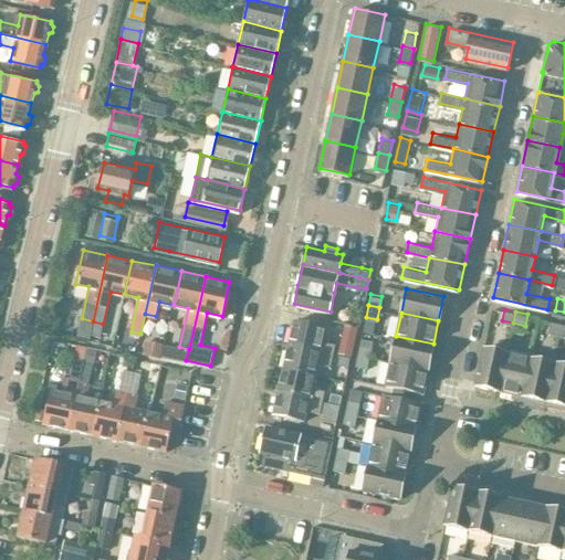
[(322,339),(325,325),(294,317),(290,341),(320,349),(320,350),(334,354),(336,342),(322,339)]
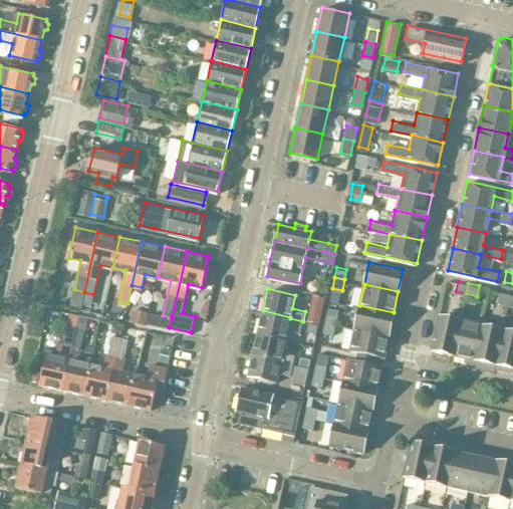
[(508,303),(511,292),(500,290),(498,301),(508,303)]
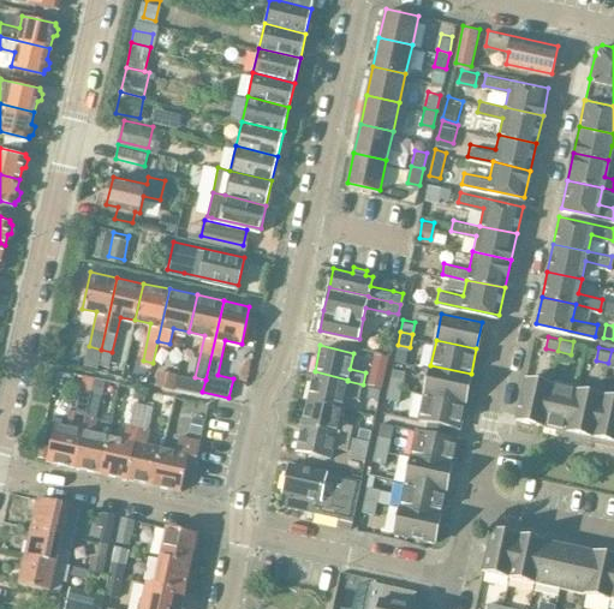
[(465,400),(471,374),(430,365),(424,390),(465,400)]
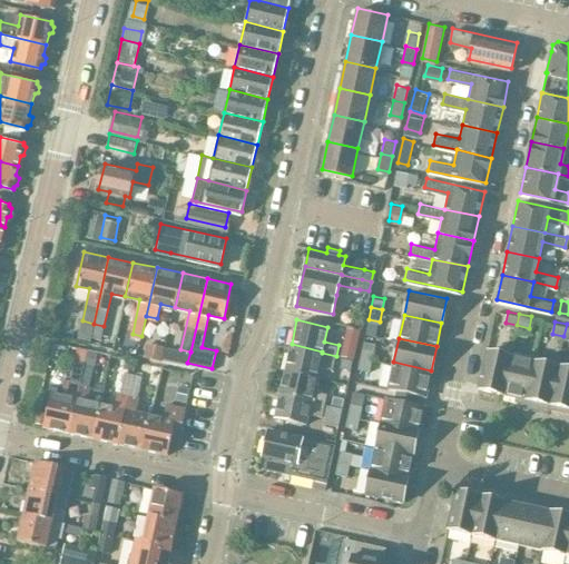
[(148,339),(146,354),(162,357),(164,343),(148,339)]
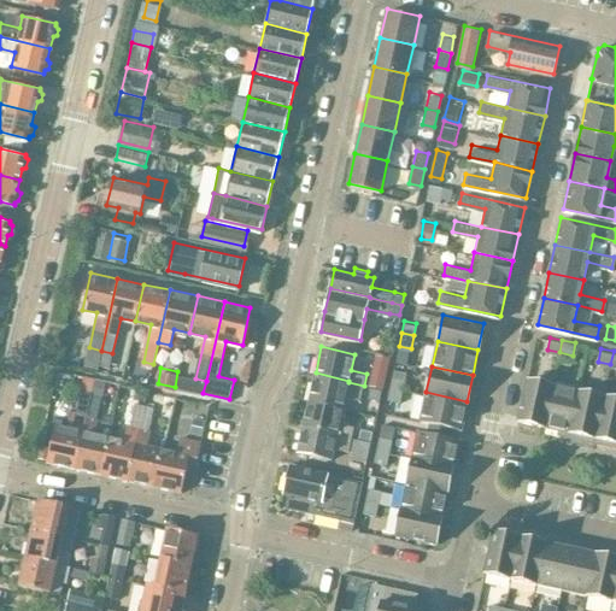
[(403,387),(405,375),(393,371),(391,385),(403,387)]
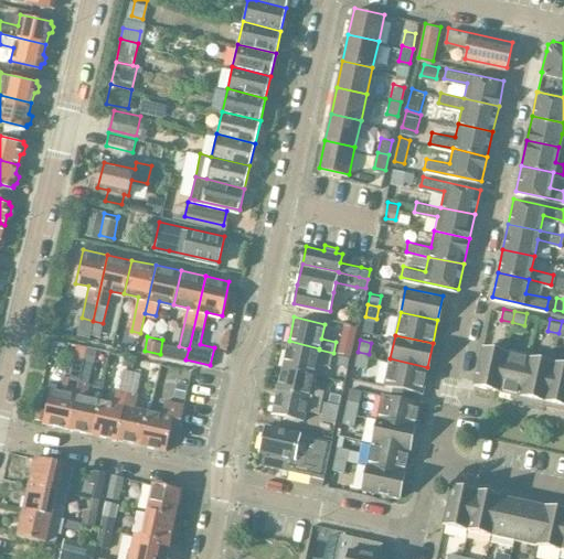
[(330,365),(333,353),(319,350),(319,348),(289,341),(284,364),(315,371),(317,362),(330,365)]
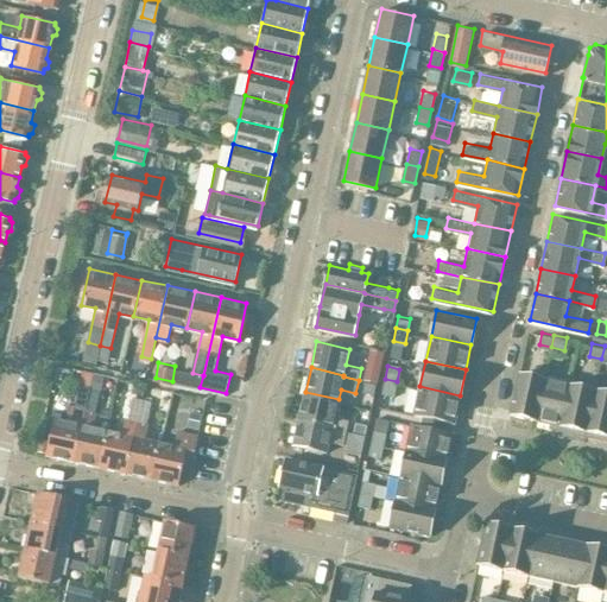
[(74,458),(84,409),(90,385),(94,371),(81,368),(69,420),(55,417),(48,452),(74,458)]
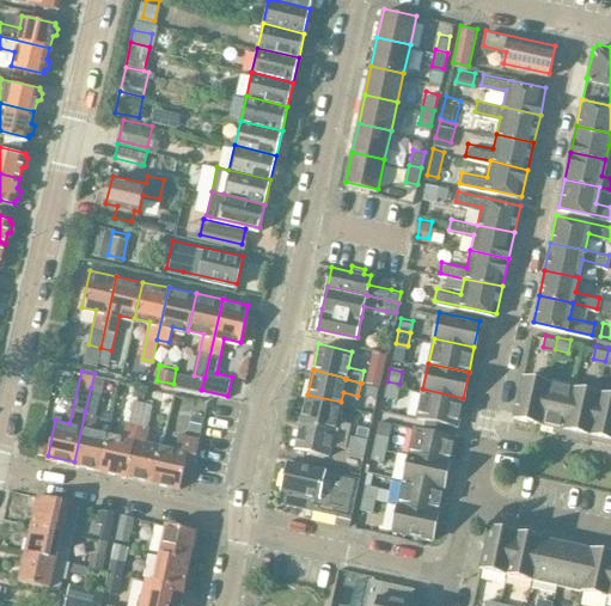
[(378,385),(380,374),(372,372),(370,383),(378,385)]
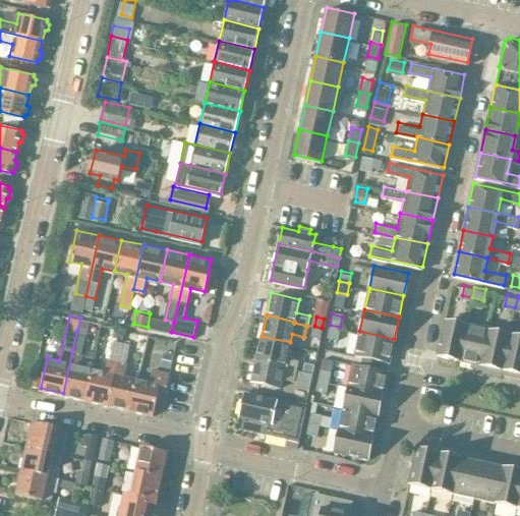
[(77,330),(72,350),(80,352),(85,332),(87,332),(89,320),(80,318),(77,330)]
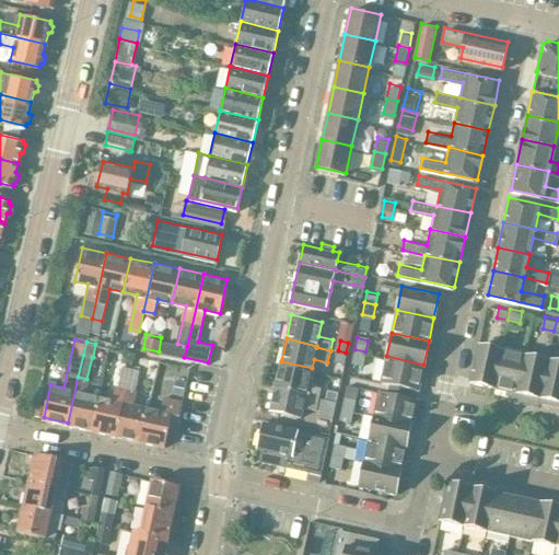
[(493,384),(501,347),(478,343),(470,379),(493,384)]
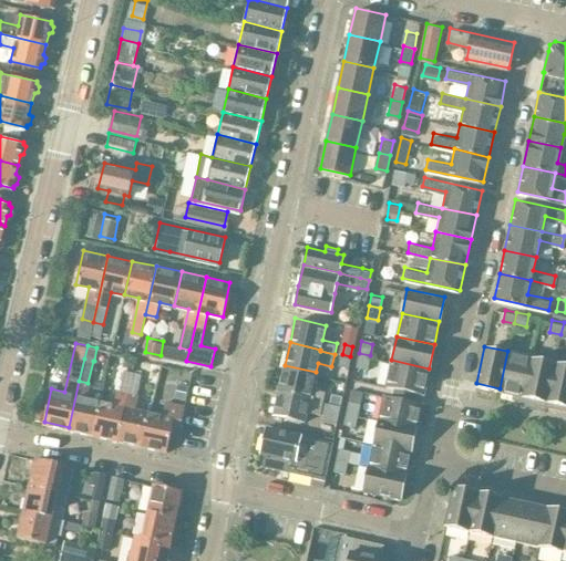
[(523,394),(532,356),(507,351),(500,388),(523,394)]
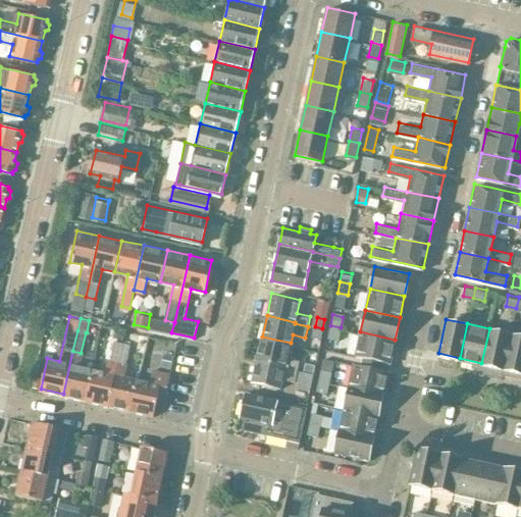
[(339,338),(341,327),(330,325),(327,335),(339,338)]
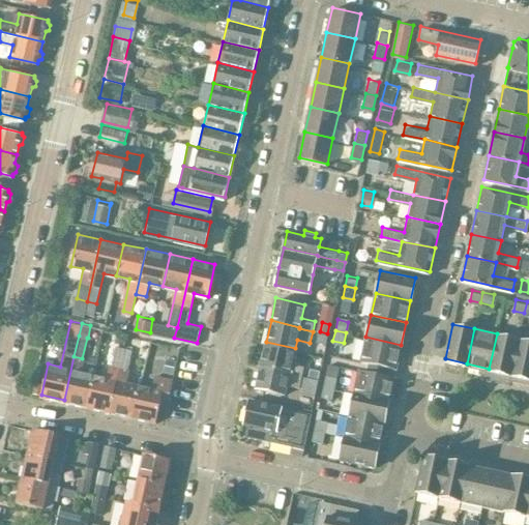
[(325,341),(327,333),(320,331),(318,340),(325,341)]
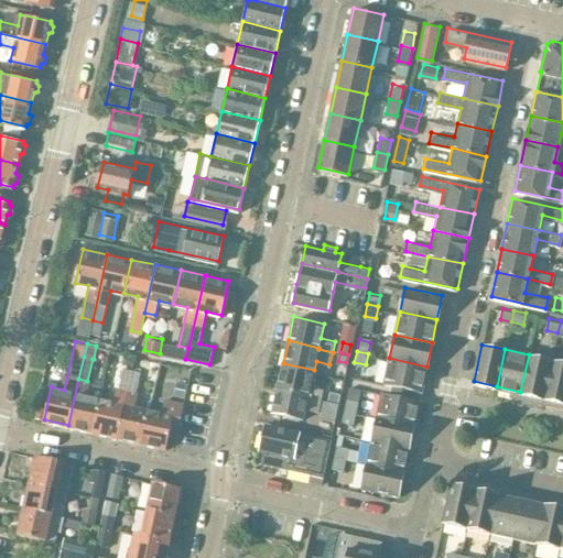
[(544,396),(552,359),(529,354),(520,392),(544,396)]
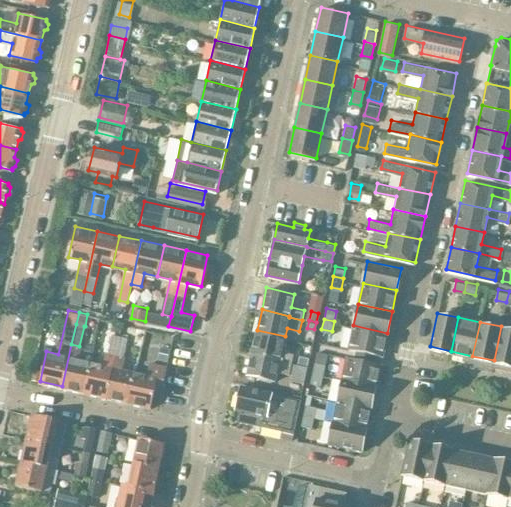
[(382,354),(387,333),(353,325),(349,347),(382,354)]
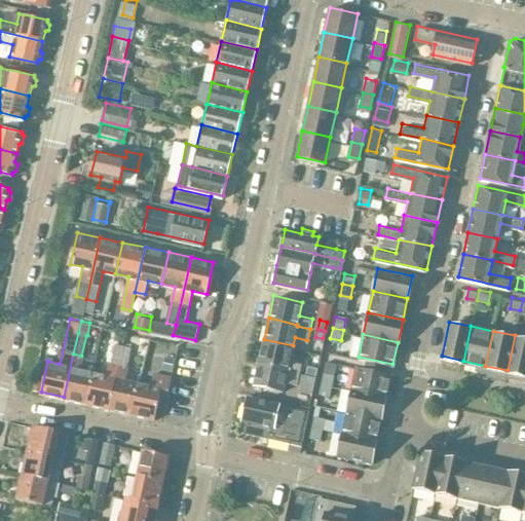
[(524,337),(515,335),(508,370),(524,374),(524,337)]
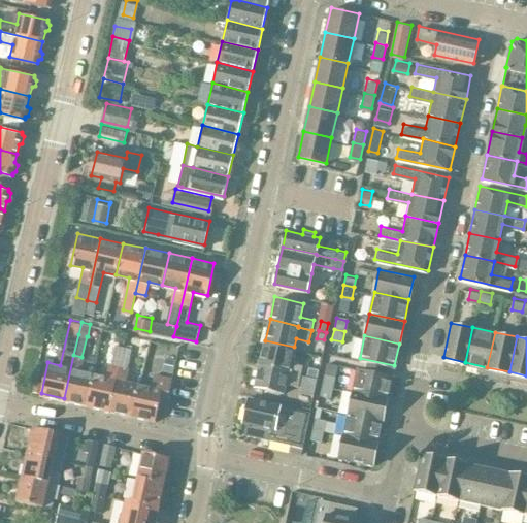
[(291,361),(294,347),(265,340),(260,362),(289,368),(289,370),(301,373),(303,363),(291,361)]
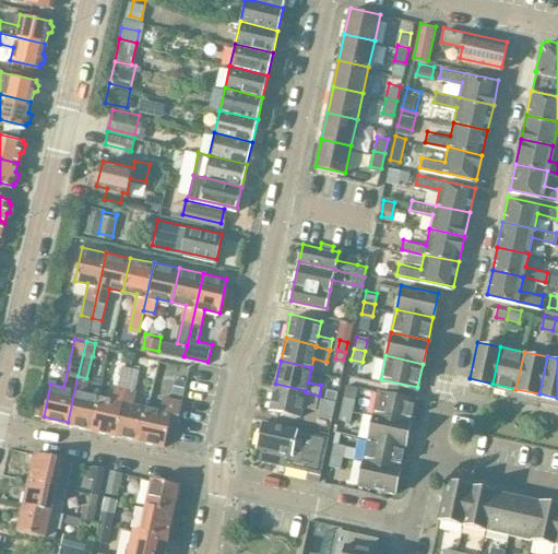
[(116,433),(131,364),(121,362),(114,398),(99,395),(92,427),(116,433)]
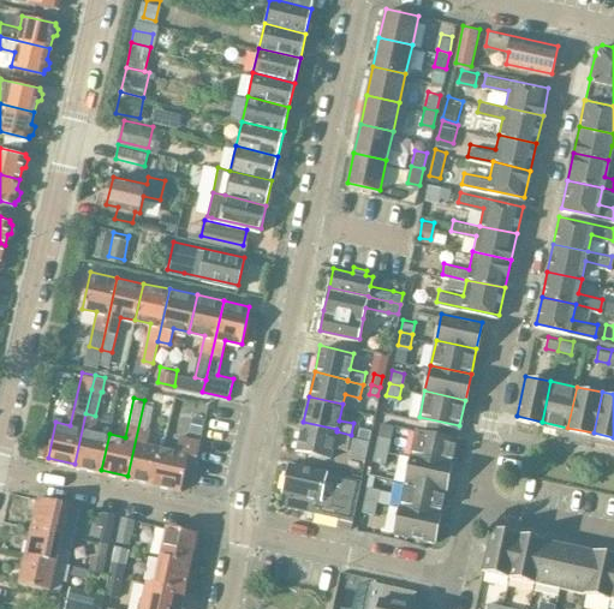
[(147,442),(155,402),(144,400),(127,476),(155,482),(164,446),(147,442)]
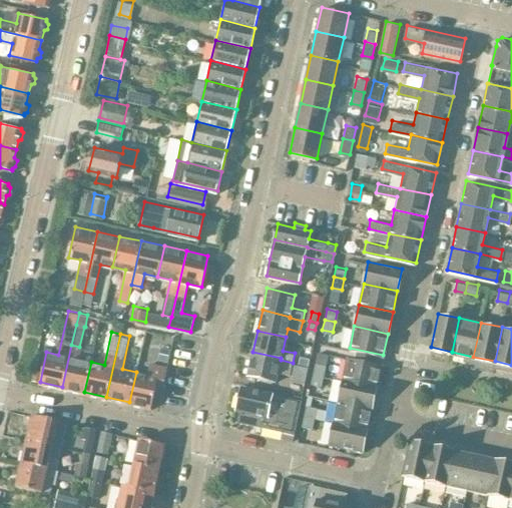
[(84,392),(91,362),(78,359),(80,347),(71,345),(62,387),(84,392)]
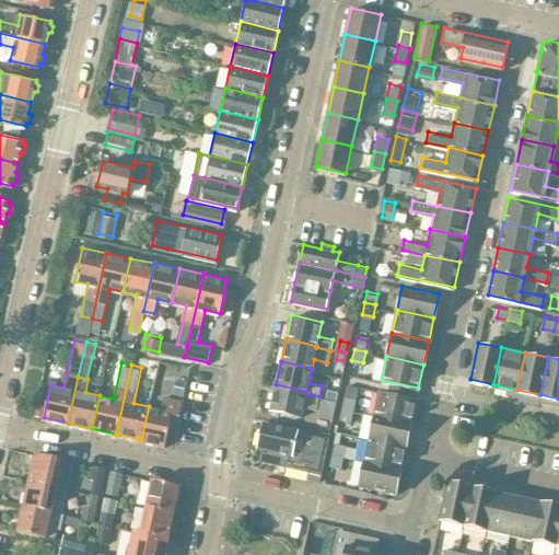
[(353,408),(358,386),(347,383),(342,406),(353,408)]
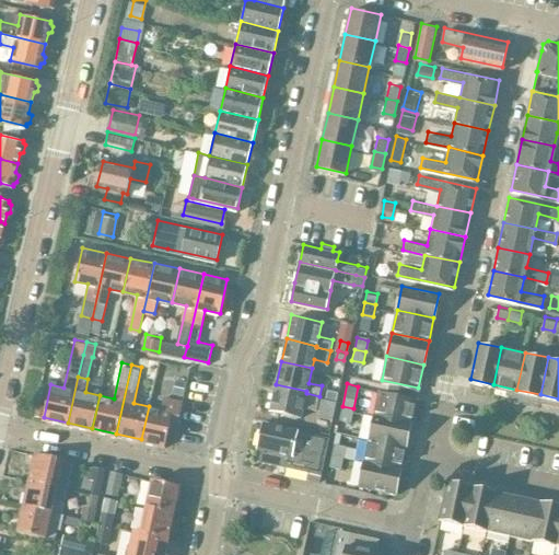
[(276,384),(271,407),(301,414),(303,405),(317,407),(332,411),(334,399),(319,395),(319,396),(306,393),(306,391),(276,384)]
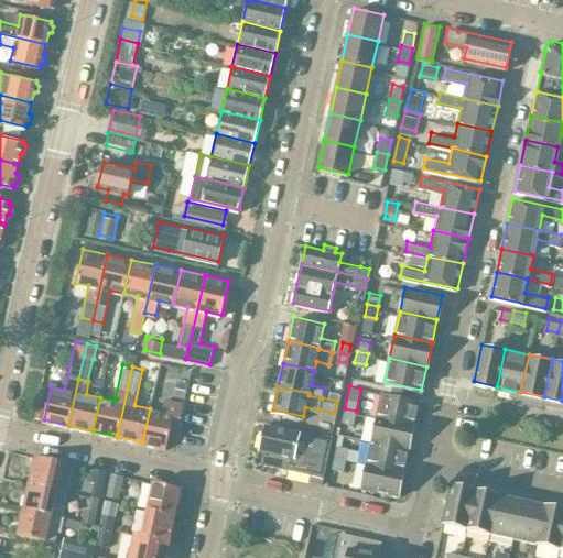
[(339,400),(340,392),(327,390),(326,397),(339,400)]
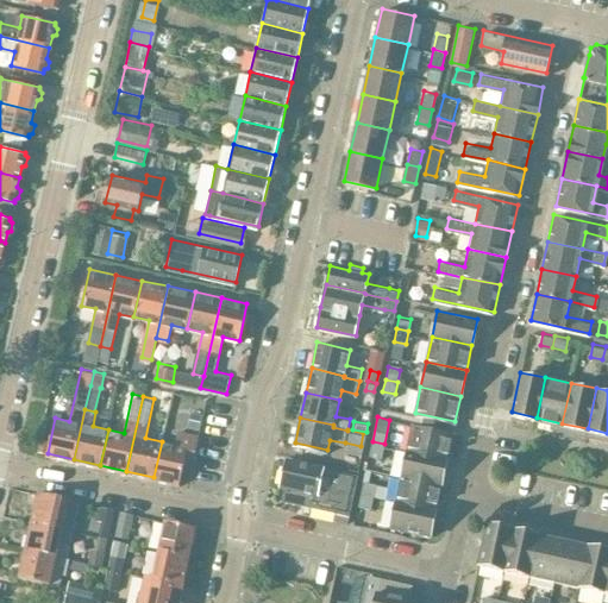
[(447,457),(452,432),(413,422),(407,448),(447,457)]
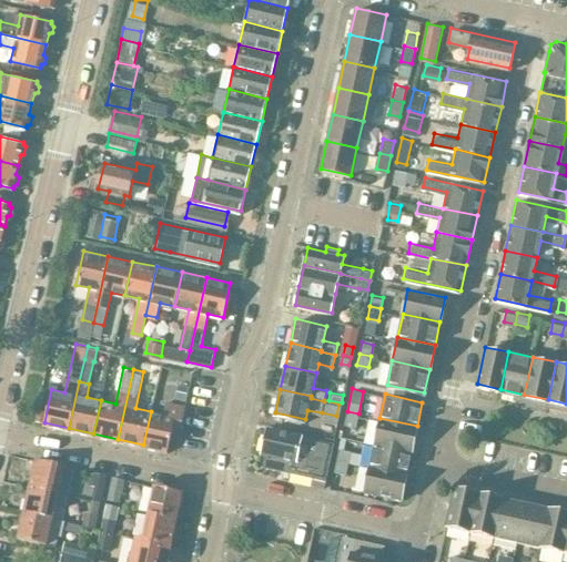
[(166,450),(173,423),(180,426),(184,405),(168,401),(164,415),(151,411),(143,445),(166,450)]
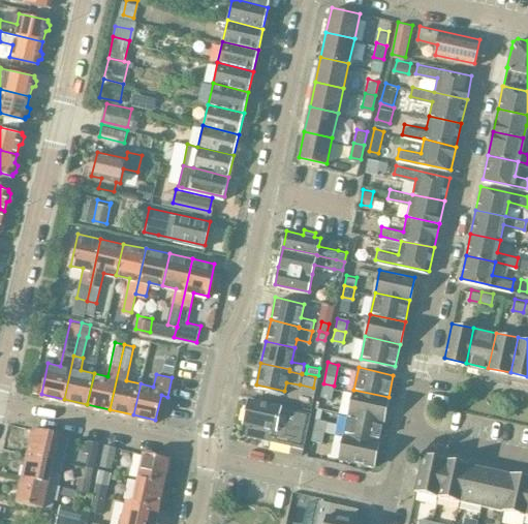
[(332,396),(334,386),(323,383),(320,394),(332,396)]
